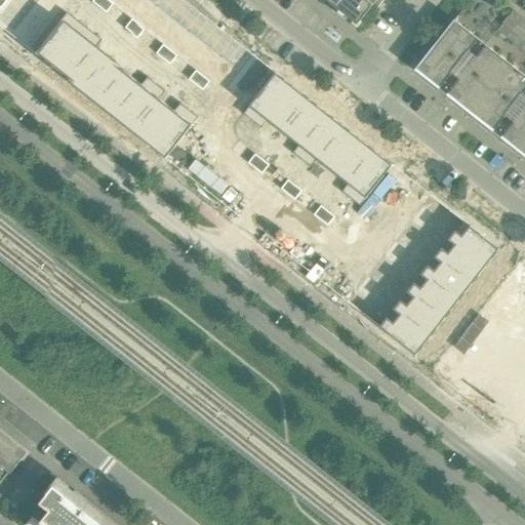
[(325,0),(337,9),(344,0),(325,0)]
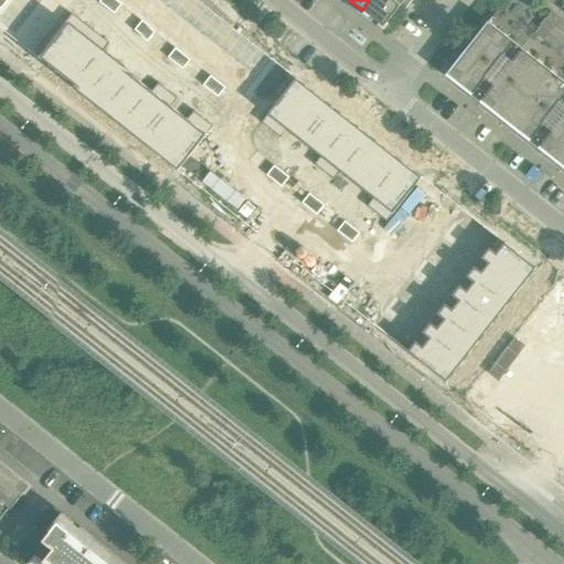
[(404,10),(412,0),(369,0),(362,10),(383,26),(400,7),(404,10)]
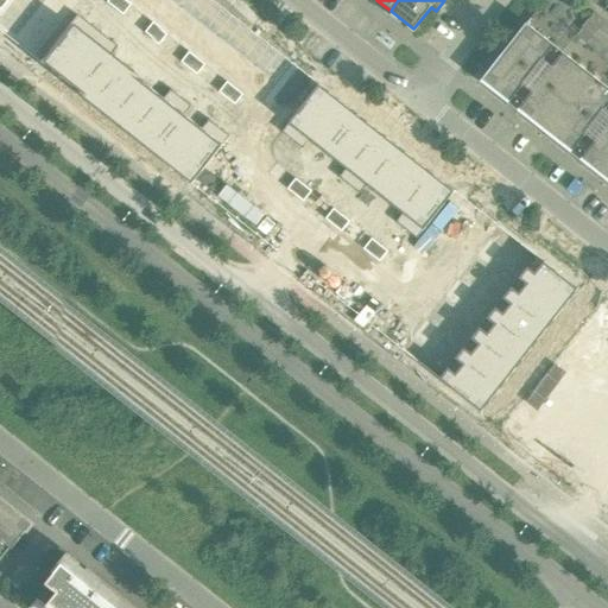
[(607,23),(595,12),(576,36),(607,61),(607,23)]
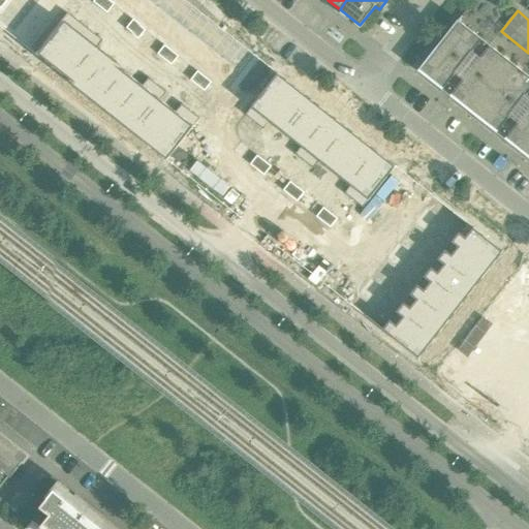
[(124,11),(117,21),(123,26),(130,17),(124,11)]
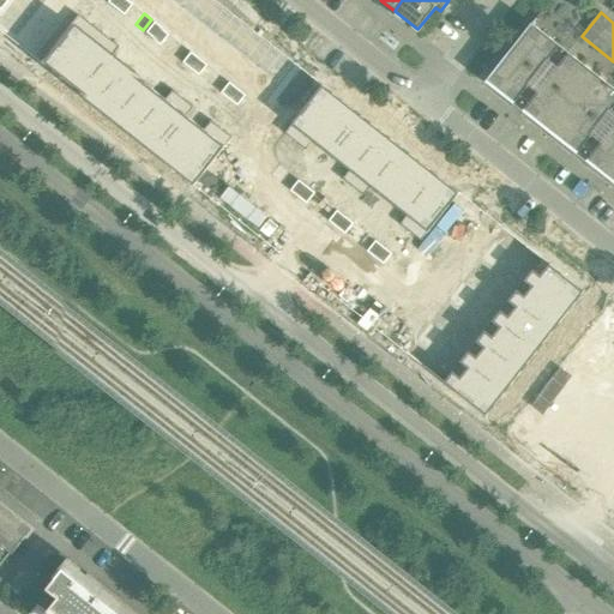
[(59,16),(29,54),(49,70),(79,31),(59,16)]
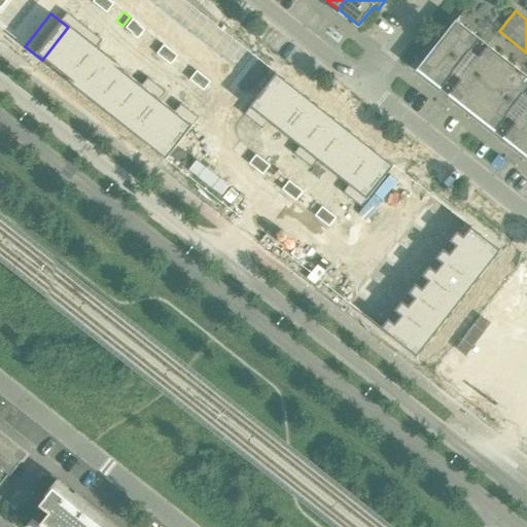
[(130,16),(123,26),(129,31),(137,22),(130,16)]
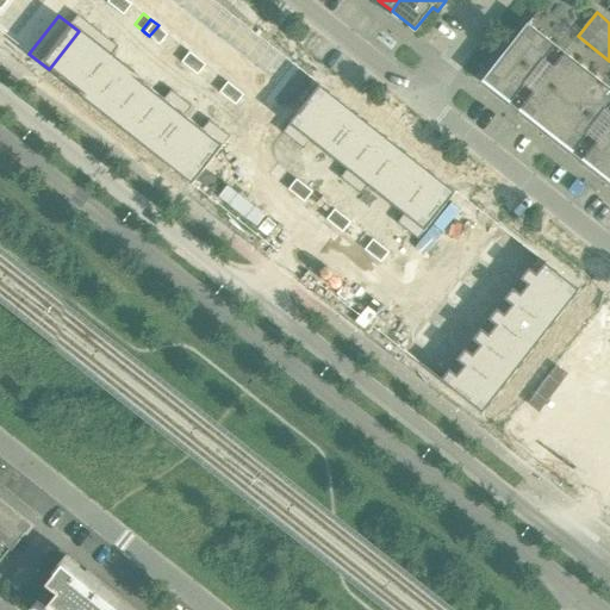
[(514,99),(556,45),(528,23),(485,78),(514,99)]
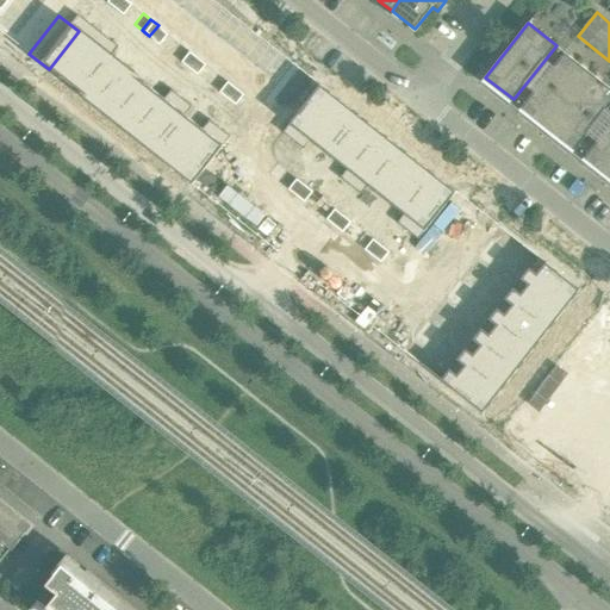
[(79,31),(49,69),(68,85),(98,47),(79,31)]
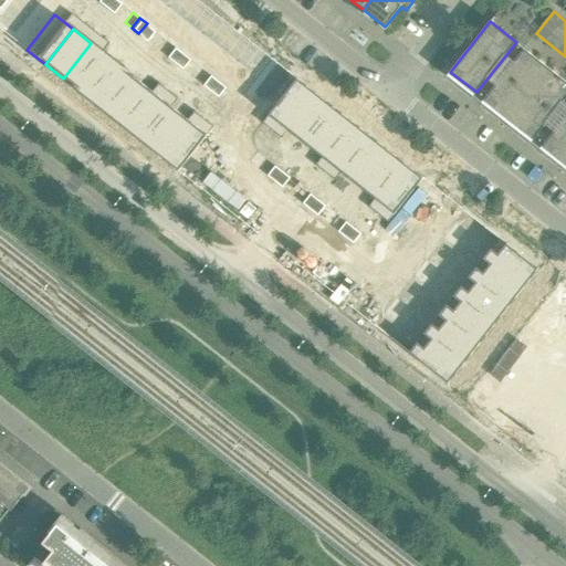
[(168,40),(160,50),(167,55),(175,45),(168,40)]
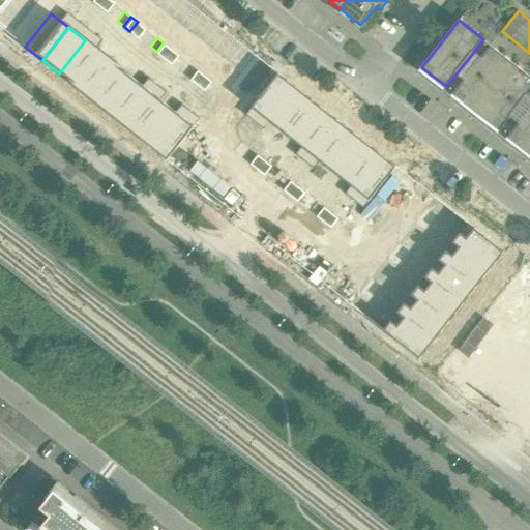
[(85,40),(59,74),(76,86),(101,53),(85,40)]
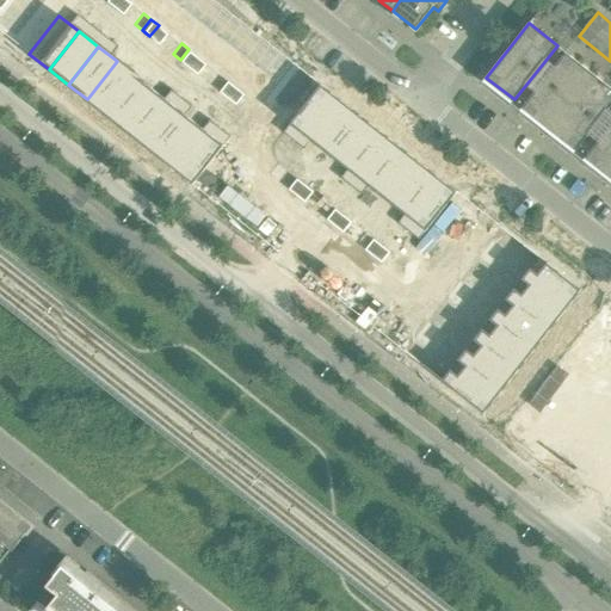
[(189,49),(180,60),(187,66),(197,55),(189,49)]
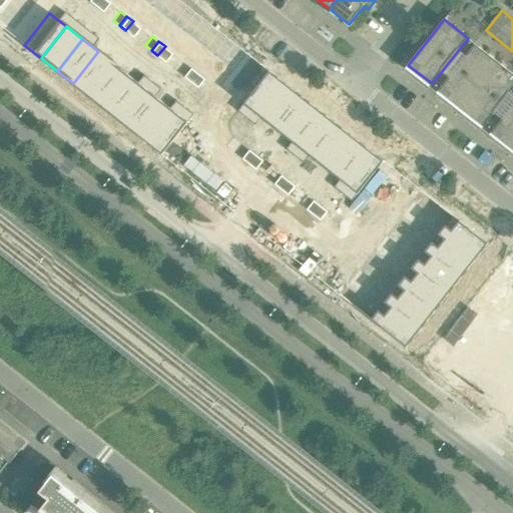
[(485,125),(512,88),(512,73),(475,44),(440,89),(485,125)]
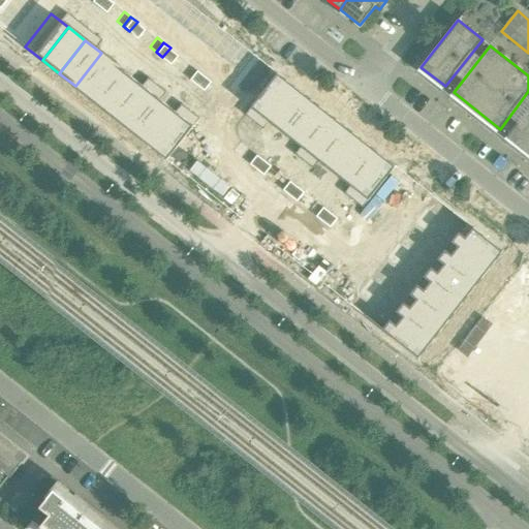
[(101,53),(75,86),(92,99),(118,66),(101,53)]
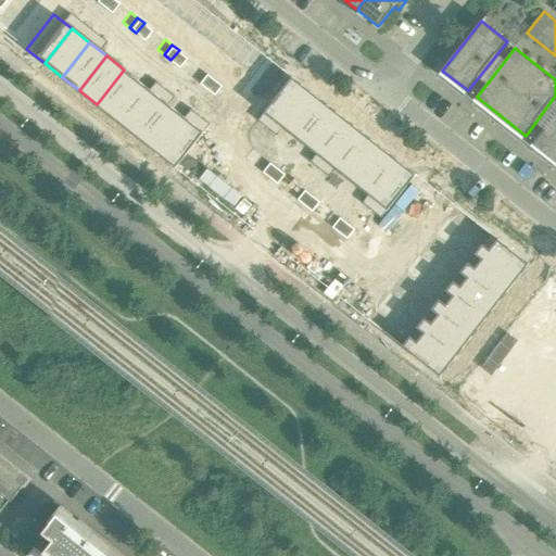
[(273,61),(245,96),(264,110),(291,75),(273,61)]
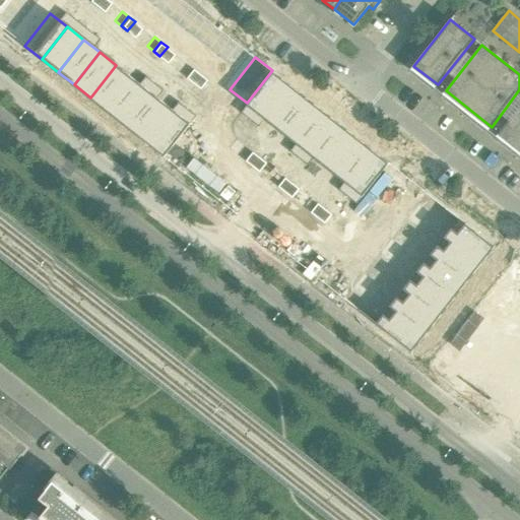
[(187,62),(180,72),(186,77),(193,67),(187,62)]
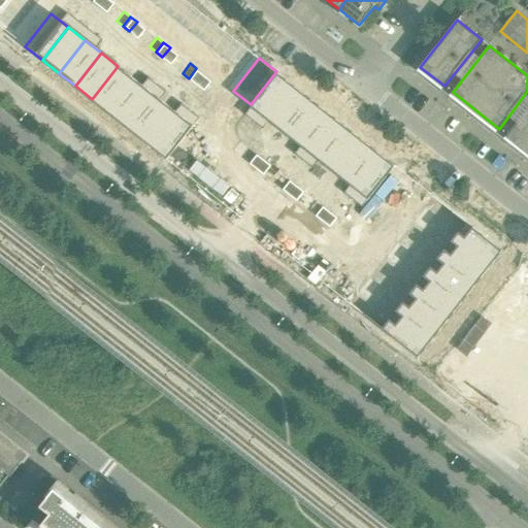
[(118,66),(92,99),(108,112),(134,79),(118,66)]
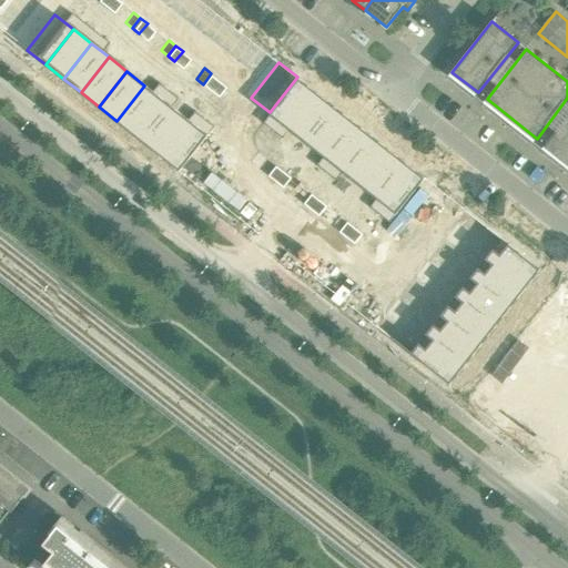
[(211,73),(203,84),(210,90),(219,79),(211,73)]
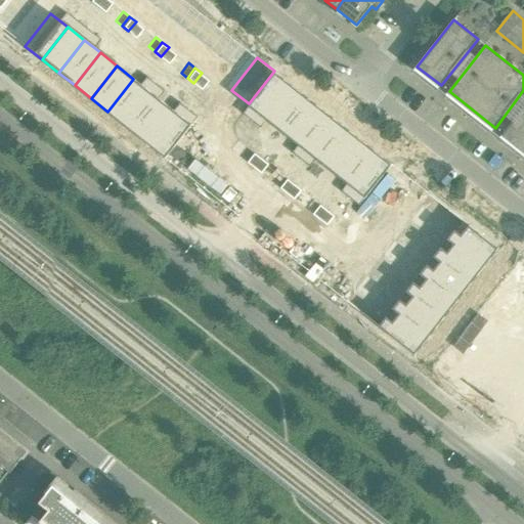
[(274,71),(249,103),(265,117),(291,84),(274,71)]
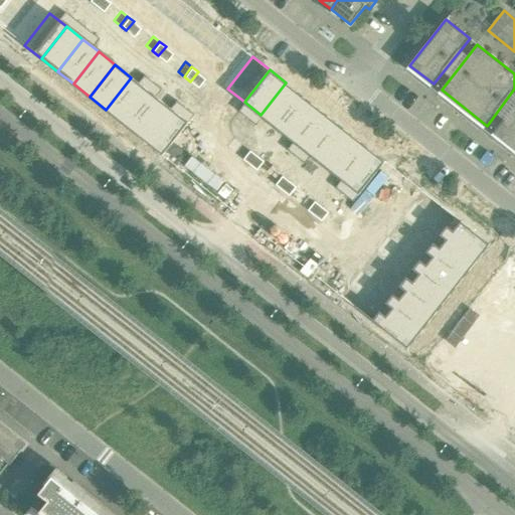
[(131,77),(106,110),(122,122),(147,90),(131,77)]
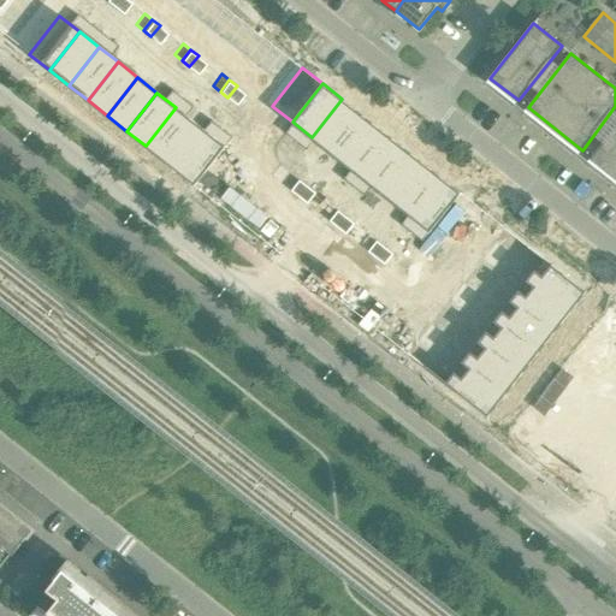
[(342,99),(312,137),(331,153),(361,114),(342,99)]
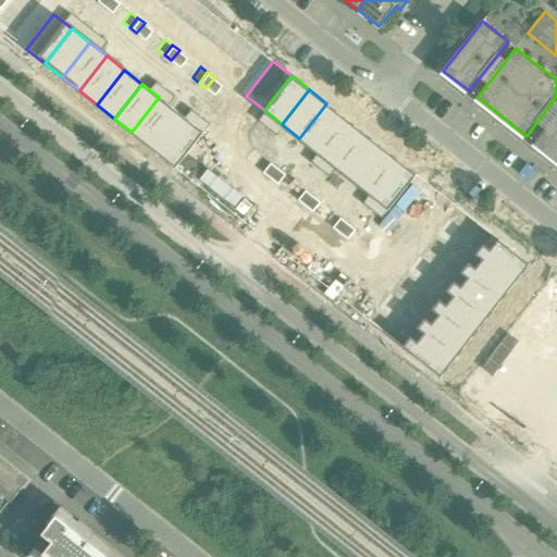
[(159,97),(132,132),(149,146),(176,111),(159,97)]
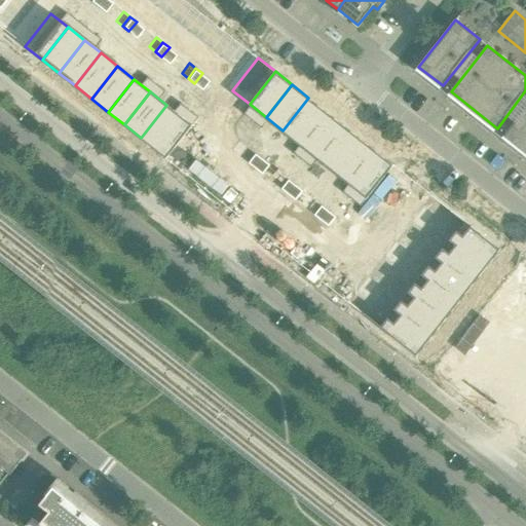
[(308,98),(283,130),(299,143),(325,110),(308,98)]
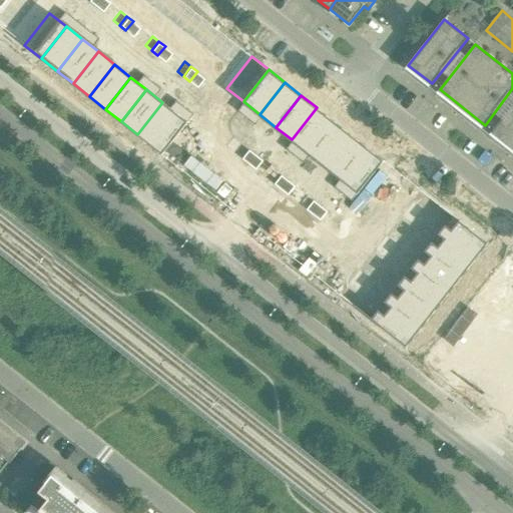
[(162,102),(137,134),(154,147),(179,115),(162,102)]
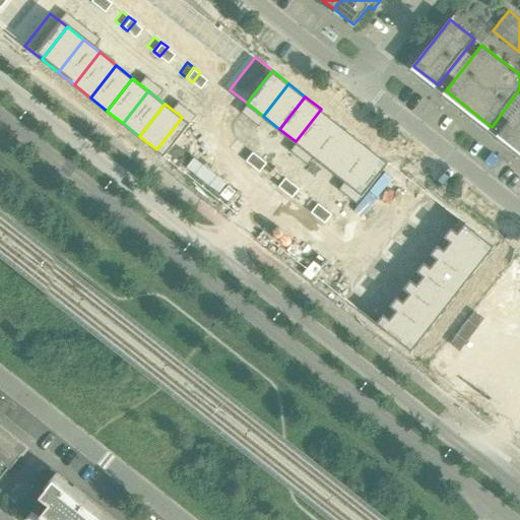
[(519,148),(519,106),(500,133),(519,148)]
